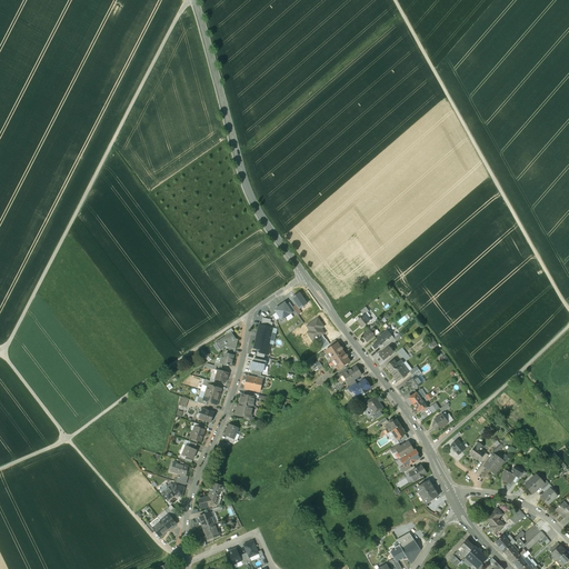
[(291,299),(296,305),(299,310),(308,305),(300,293),(291,299)]
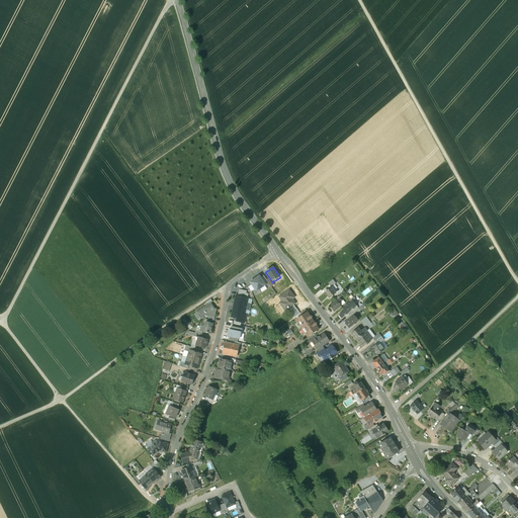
[(261,277),(259,276),(256,278),(256,277),(253,279),(253,280),(250,282),(252,284),(255,289),(254,290),(256,294),(260,291),(259,289),(265,285),(261,277)]
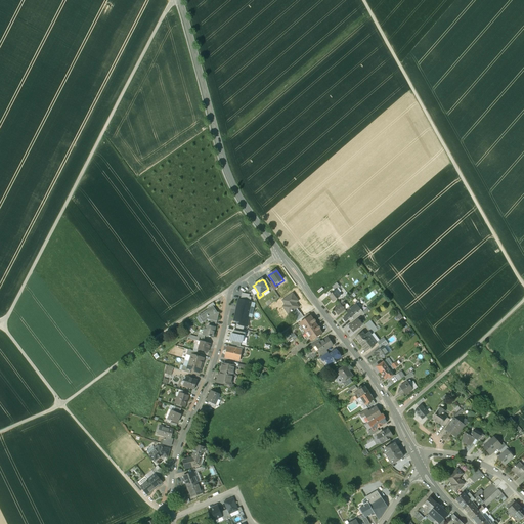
[(272,280),(269,282),(271,287),(274,291),(277,289),(275,286),(272,280)]
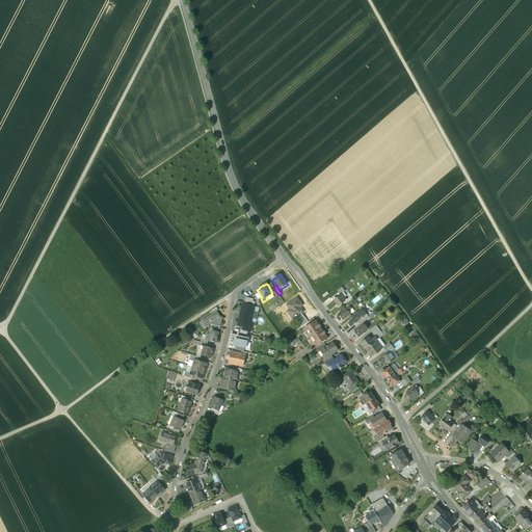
[(345,301),(340,295),(334,300),(339,307),(345,301)]
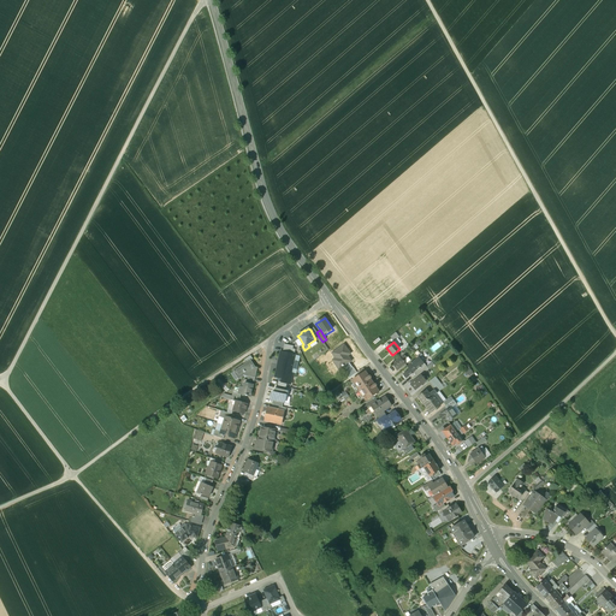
[(284,344),(283,353),(294,355),(295,349),(292,349),(294,347),(284,344)]
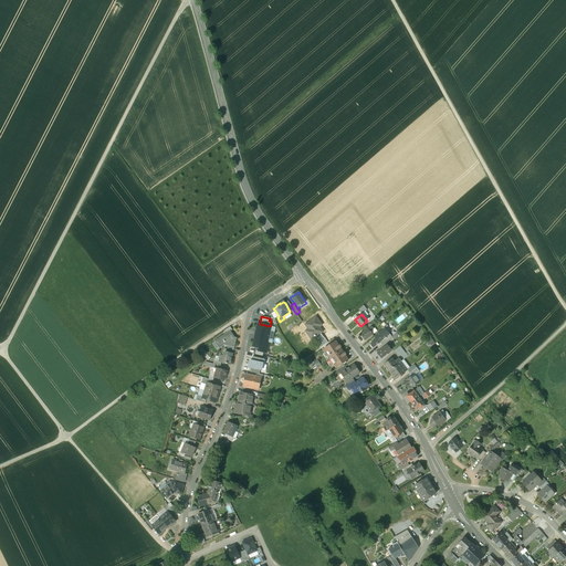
[(322,325),(316,316),(304,325),(307,329),(305,332),(311,339),(323,332),(320,327),(322,325)]
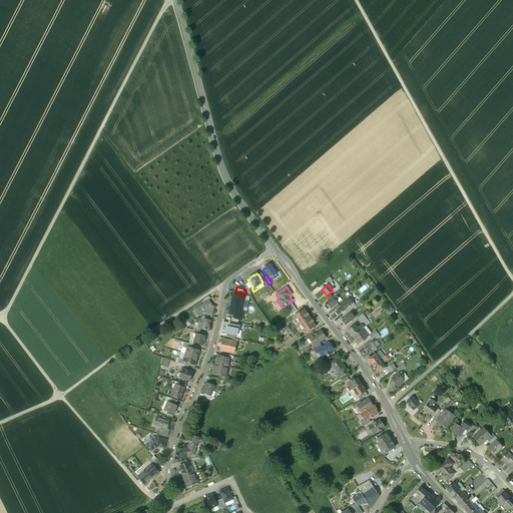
[(235,294),(233,293),(229,314),(234,315),(233,318),(239,320),(241,310),(242,311),(245,296),(244,296),(235,294)]
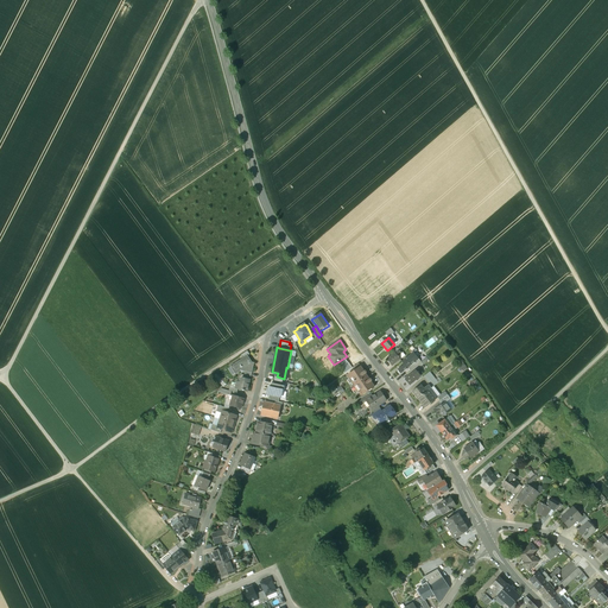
[(413,353),(401,362),(404,365),(398,371),(401,374),(418,359),(417,358),(420,355),(416,348),(412,352),(413,353)]
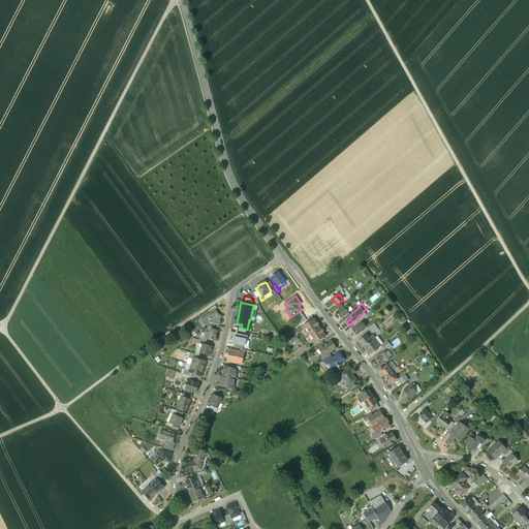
[(344,307),(337,312),(341,318),(348,312),(346,310),(344,307)]
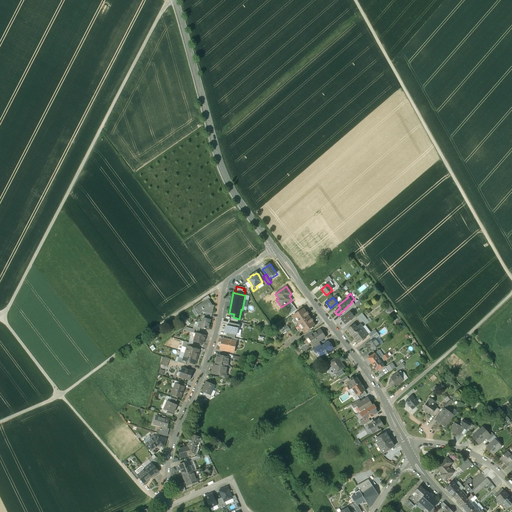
[(205,302),(194,309),(196,308),(198,311),(196,312),(198,315),(204,311),(206,313),(212,314),(214,306),(212,305),(209,300),(208,299),(205,302)]
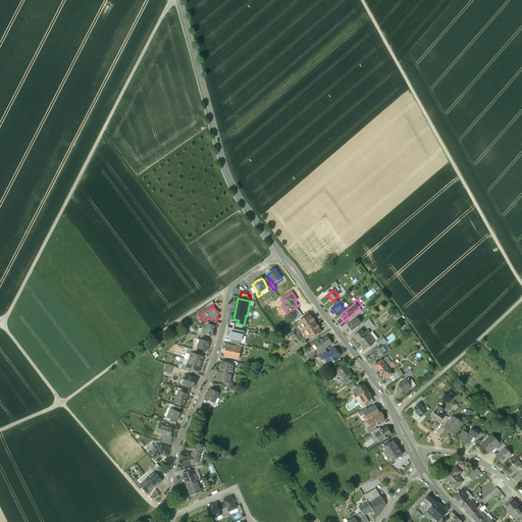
[(299,312),(293,316),(296,320),(302,316),(299,312)]
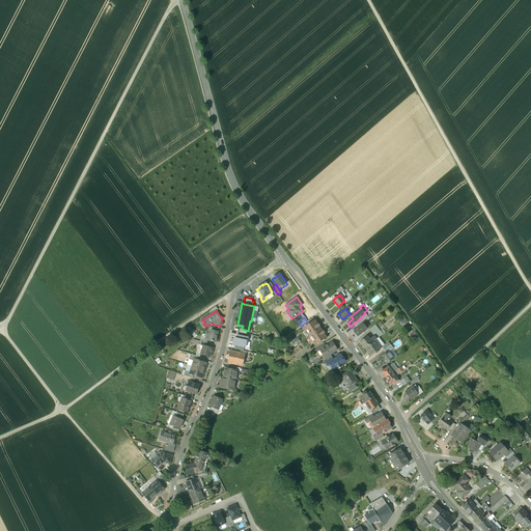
[(317,325),(315,320),(311,323),(303,328),(309,337),(320,329),(319,327),(319,326),(318,325),(317,325)]
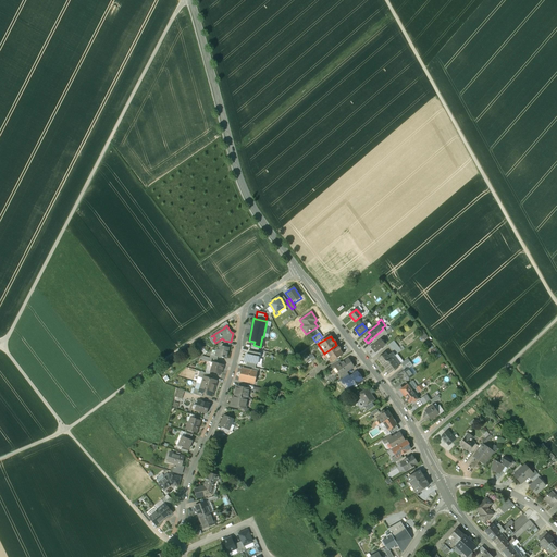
[(385,344),(381,339),(371,348),(374,353),(385,344)]
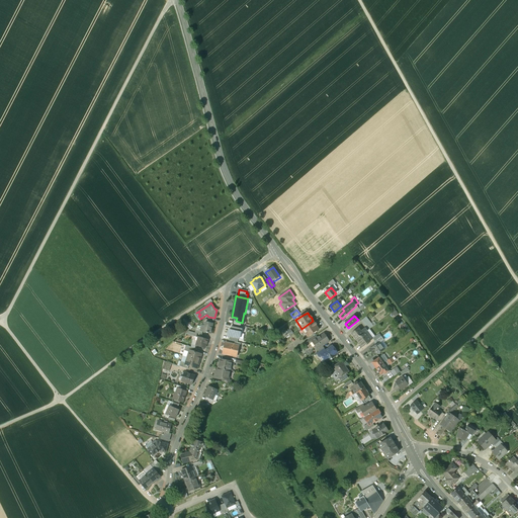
[(301,329),(299,330),(304,335),(306,334),(308,337),(320,329),(317,326),(317,325),(316,323),(315,323),(313,321),(301,329)]
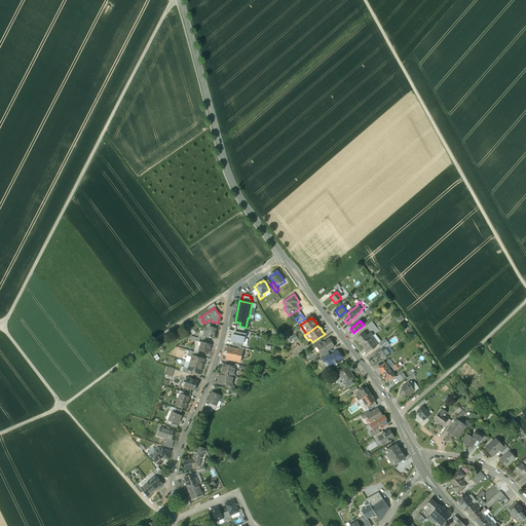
[(216,329),(210,327),(209,332),(204,331),(203,336),(205,337),(214,339),(216,329)]
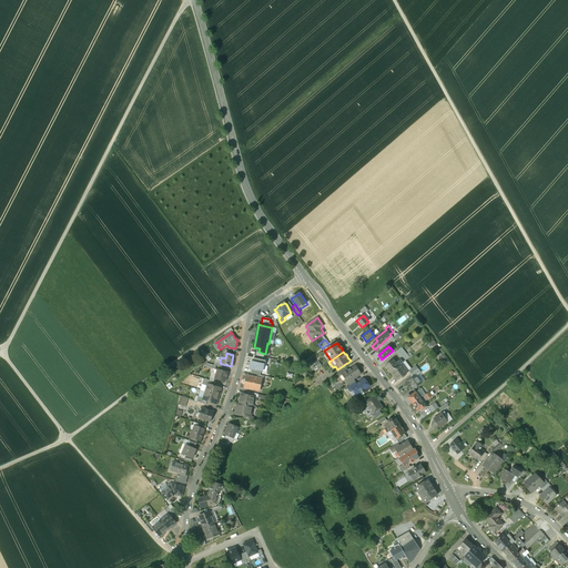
[(255,358),(254,358),(253,363),(251,362),(250,368),(252,369),(261,371),(262,372),(264,365),(265,366),(265,361),(262,359),(255,358)]
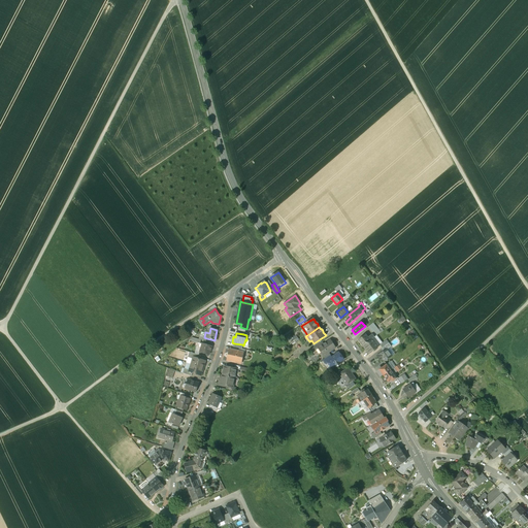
[(368,338),(365,334),(358,340),(363,345),(372,339),(374,337),(372,334),(369,336),(370,336),(368,338)]
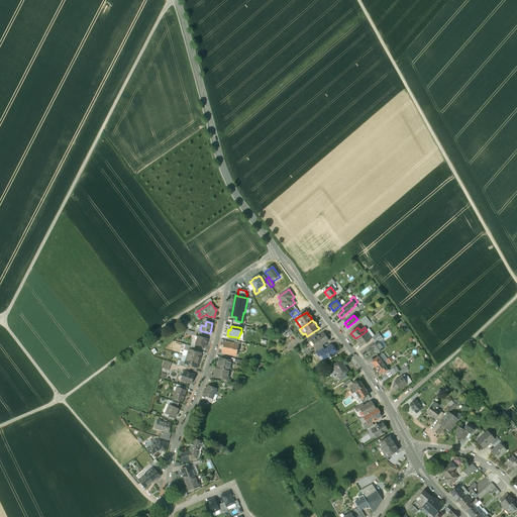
[(371,339),(365,332),(355,338),(362,346),(371,339)]
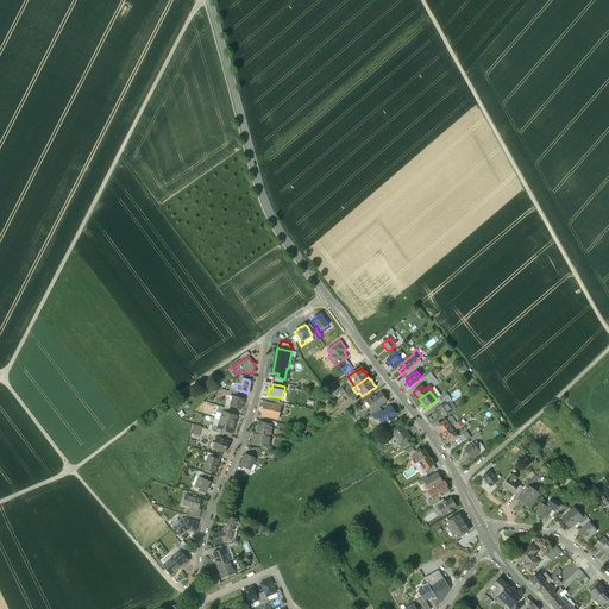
[(374,397),(368,402),(371,407),(370,408),(371,410),(372,410),(374,410),(380,407),(387,401),(381,393),(374,397)]
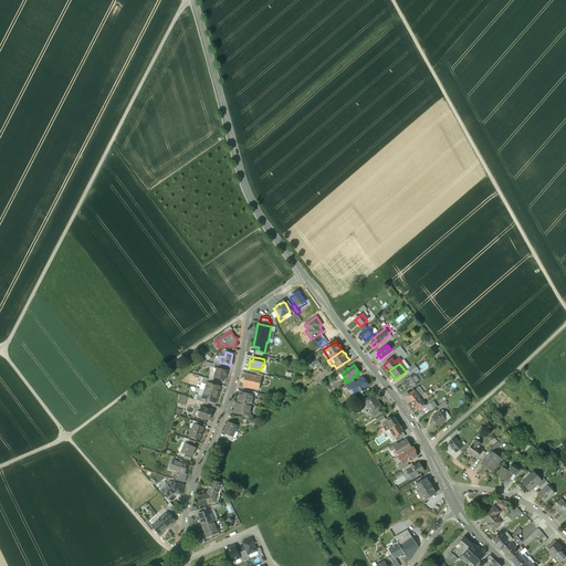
[(345,366),(336,373),(338,376),(342,374),(347,369),(345,366)]
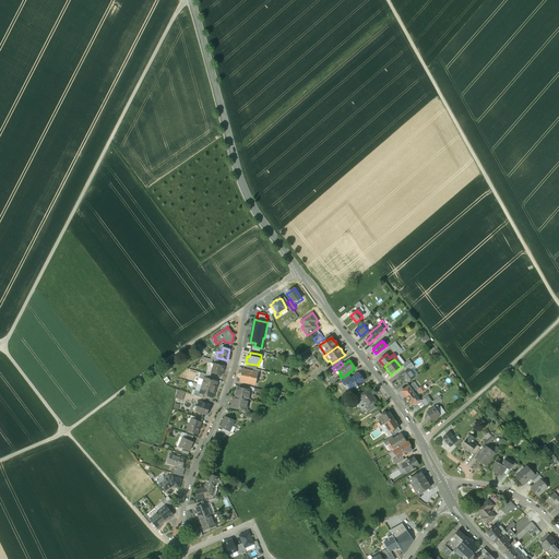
[(225,367),(214,364),(211,372),(222,376),(223,371),(224,371),(225,367)]
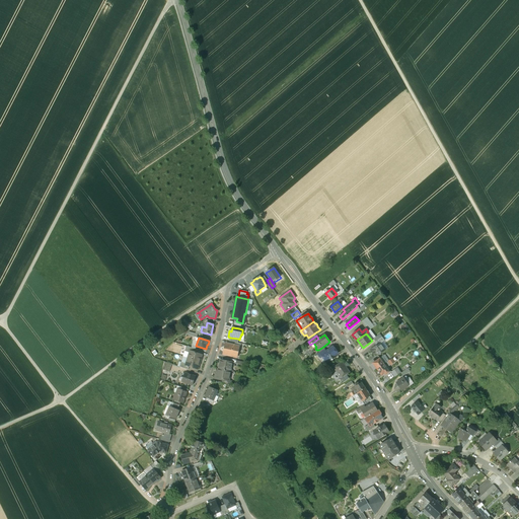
[(234,346),(226,344),(224,355),(237,358),(238,352),(236,352),(237,347),(234,346)]
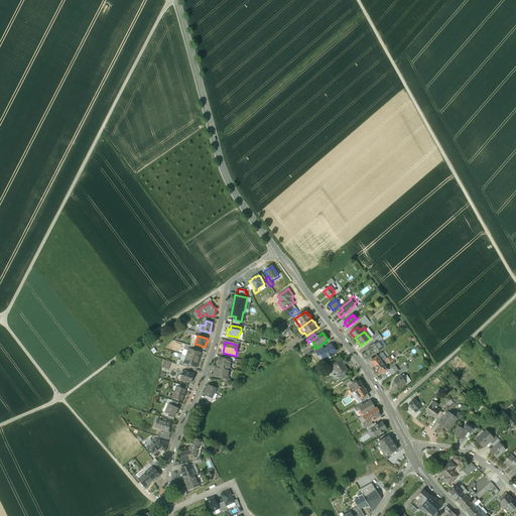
[(375,343),(368,348),(371,353),(374,351),(375,354),(383,349),(378,342),(375,343)]
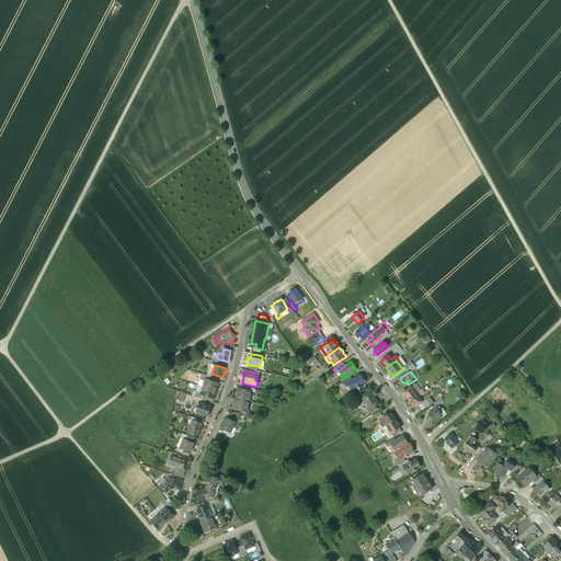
[(353,380),(347,384),(348,385),(352,391),(357,388),(361,389),(361,386),(365,382),(361,375),(353,380)]
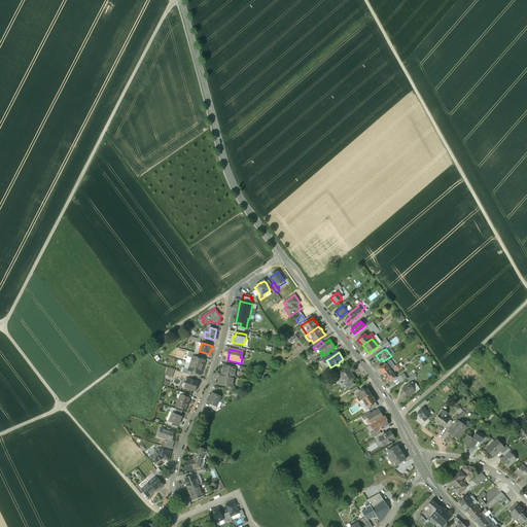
[(324,358),(322,359),(325,363),(327,361),(326,360),(331,357),(329,354),(324,358)]
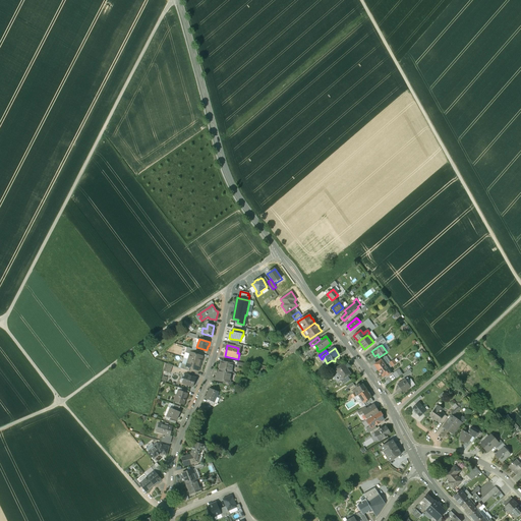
[(194,354),(190,352),(190,354),(188,359),(200,363),(201,360),(203,356),(194,354)]
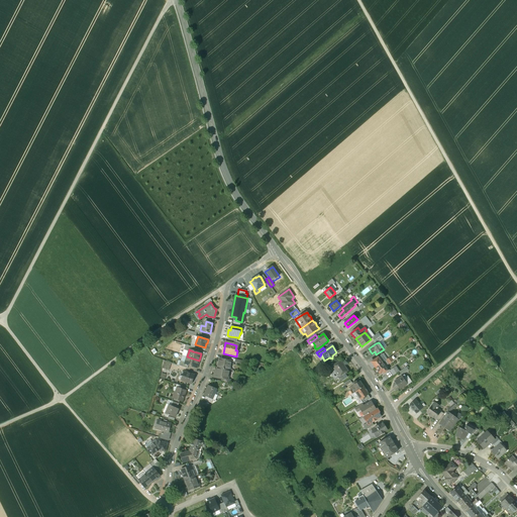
[(383,353),(371,363),(376,369),(382,364),(386,360),(387,359),(383,353)]
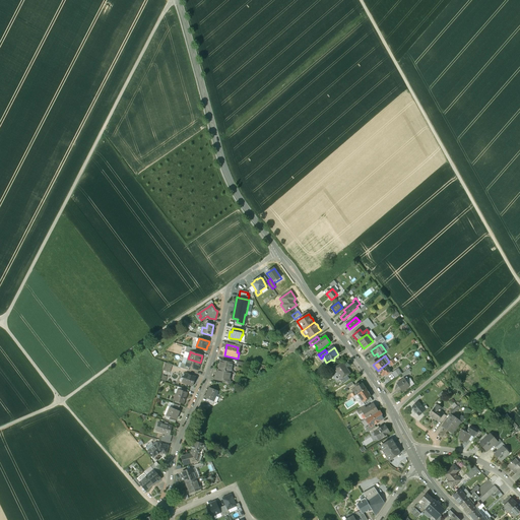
[(200,363),(188,359),(186,365),(186,366),(190,367),(198,370),(199,366),(199,367),(200,363)]
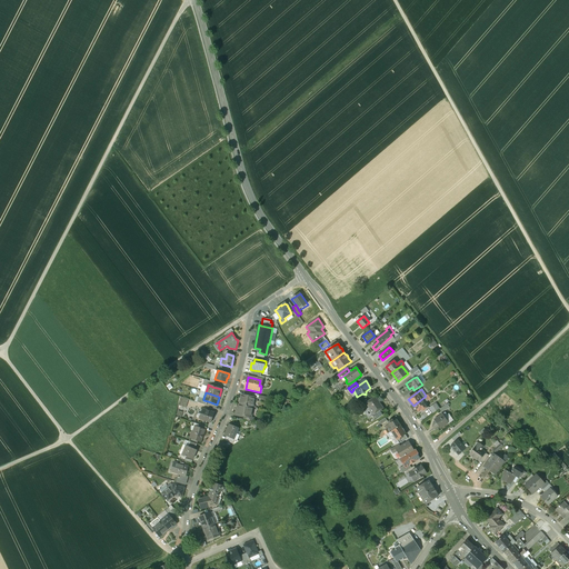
[(253,398),(241,395),(239,405),(253,408),(255,402),(252,402),(253,398)]
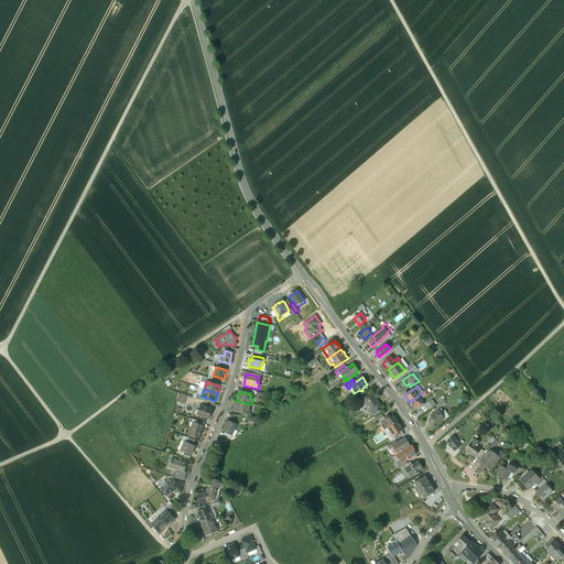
[(186,396),(179,393),(176,401),(184,404),(186,396)]
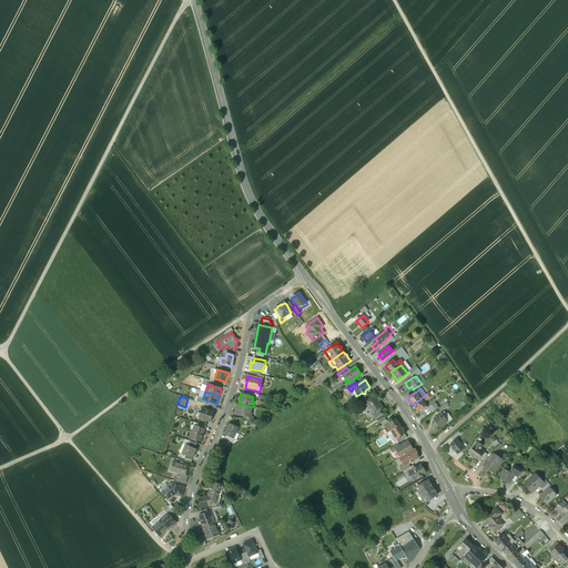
[(374,396),(365,403),(373,414),(379,409),(383,407),(374,396)]
